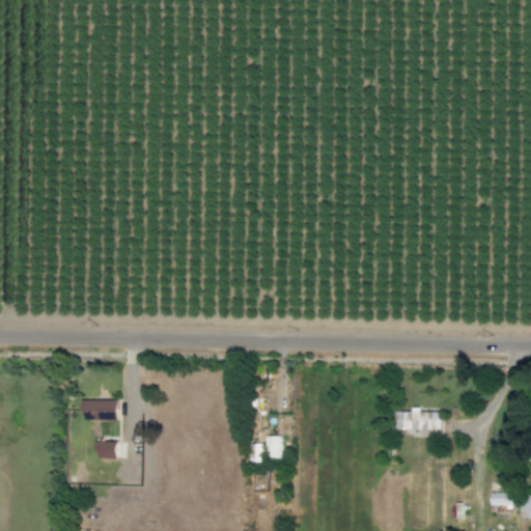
[(81,420),(119,419),(119,399),(81,400),(81,420)]
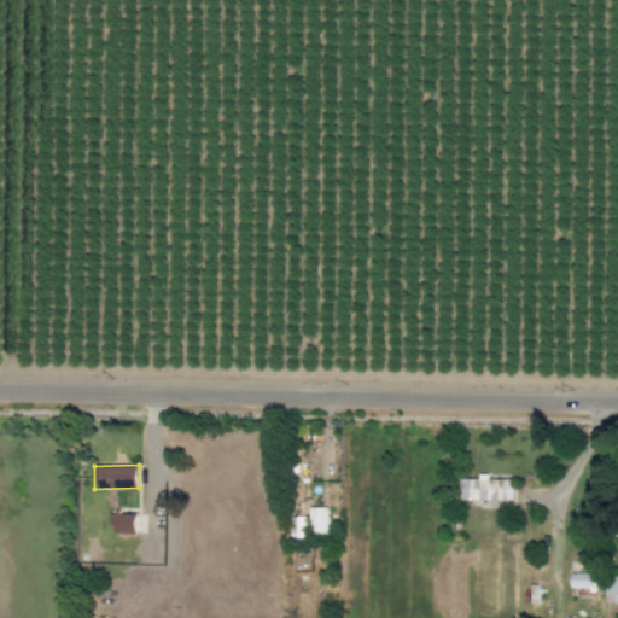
[(509,500),(511,479),(489,478),(489,473),(479,473),(479,479),(461,478),(460,499),(495,500),(495,499),(509,500)]
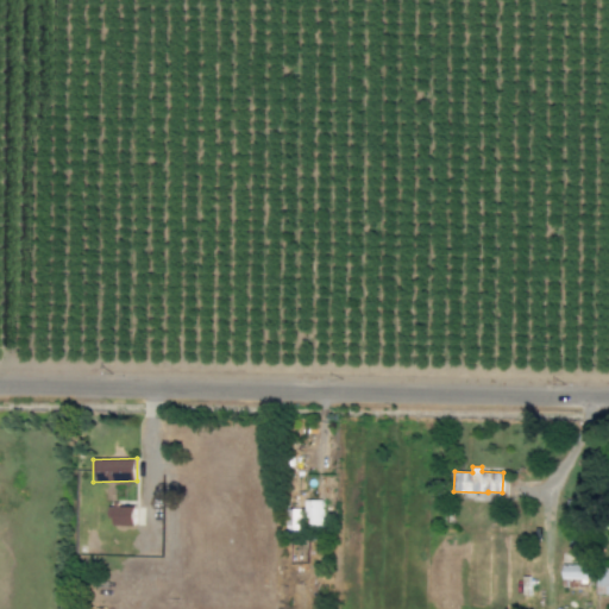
[(321,500),(306,500),(306,527),(321,527),(321,500)]
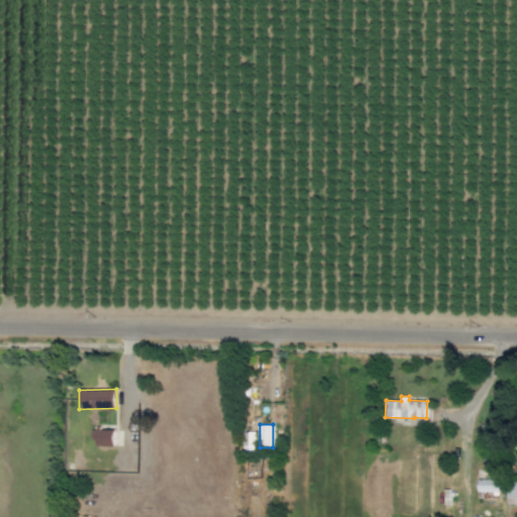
[(112,446),(113,430),(94,430),(93,445),(112,446)]
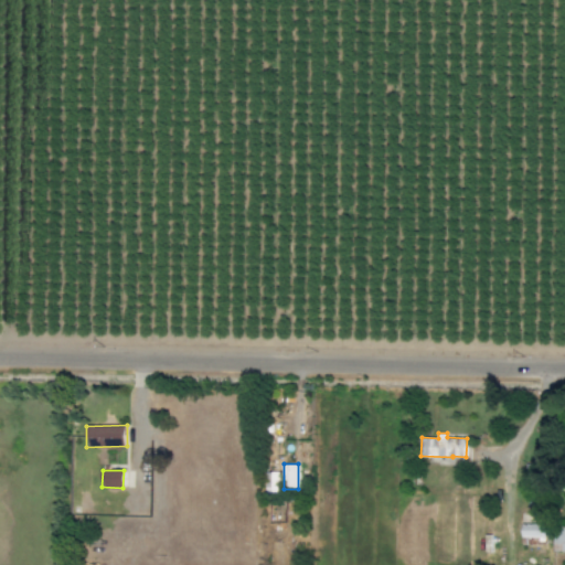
[(280,472),(265,471),(265,492),(279,492),(280,472)]
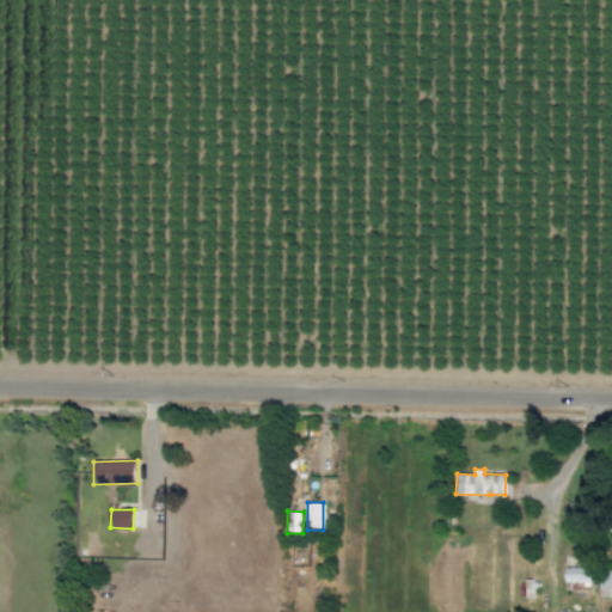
[(565,582),(585,581),(583,567),(565,568),(565,582)]
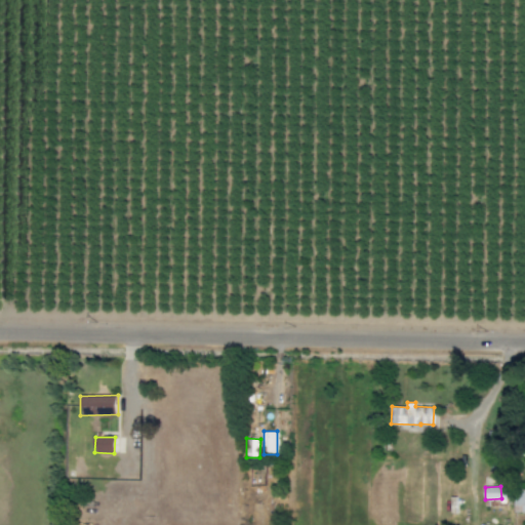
[(524,512),(524,489),(515,490),(514,512),(524,512)]
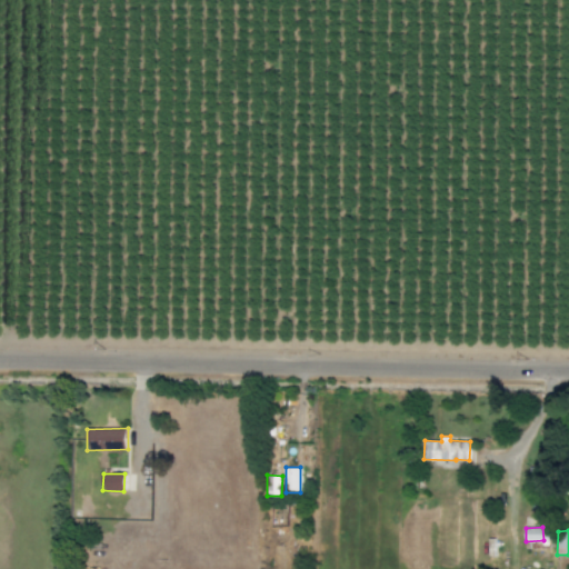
All buildings are outlined.
